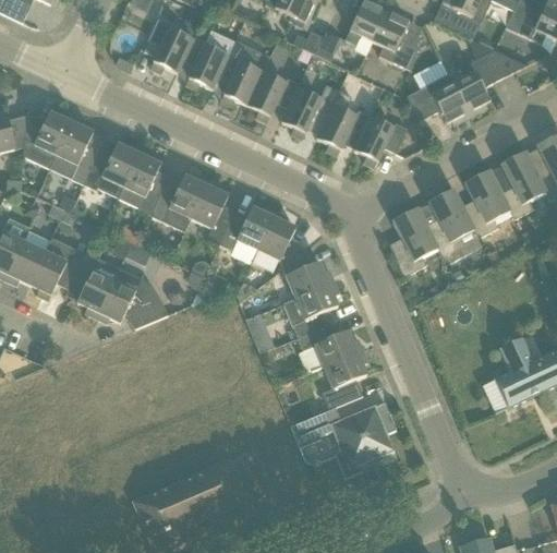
[(44,0),(50,3),(51,0),(0,0),(0,11),(23,22),(27,11),(24,10),(29,0),(44,0)]
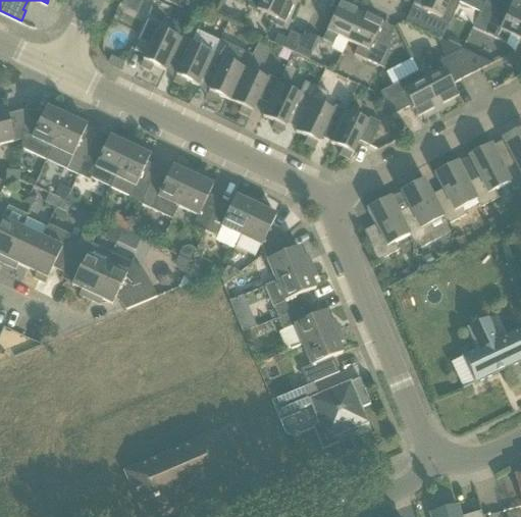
[(125,0),(123,9),(140,13),(143,0),(125,0)]
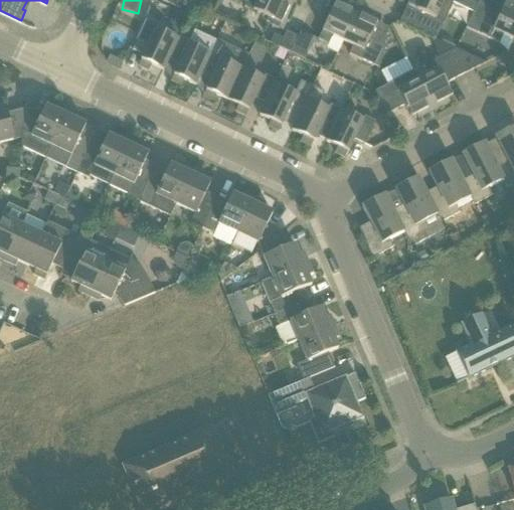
[(287,17),(295,2),(291,0),(245,0),(244,4),(268,15),(266,19),(267,19),(280,25),(284,16),(287,17)]
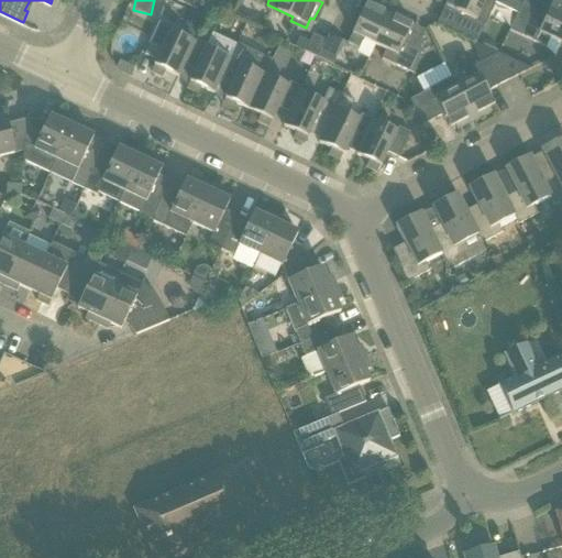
[(375,41),(392,7),(376,0),(374,0),(373,2),(367,0),(349,40),(360,45),(364,35),(375,41)]
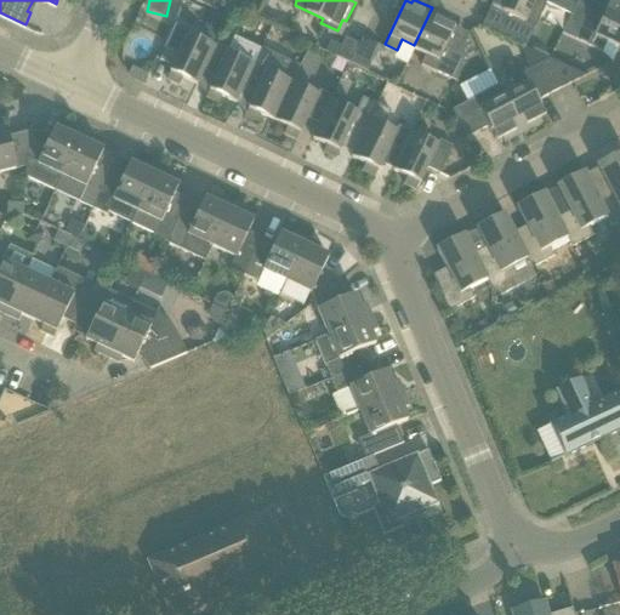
[(493,0),(491,4),(505,10),(499,24),(528,39),(547,0),(493,0)]
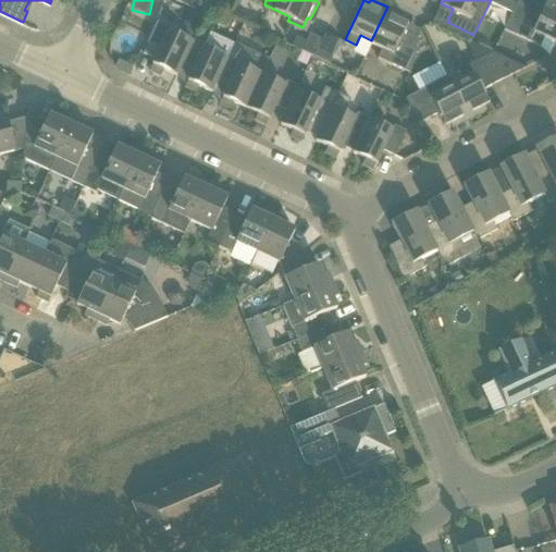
[(513,9),(517,0),(501,0),(499,2),(513,9)]
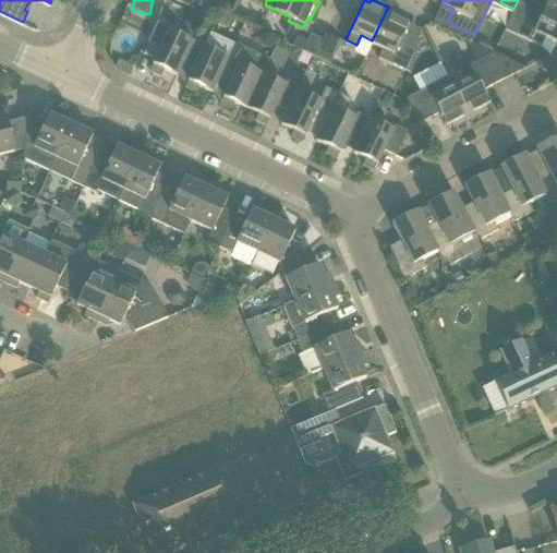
[(519,33),(530,7),(518,0),(513,9),(506,26),(519,33)]
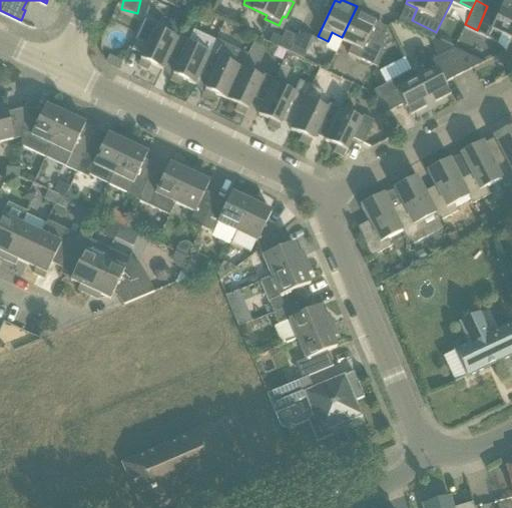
[(510,0),(509,1),(507,0),(503,0),(498,11),(487,6),(477,30),(498,40),(502,31),(511,36),(511,0),(510,0)]
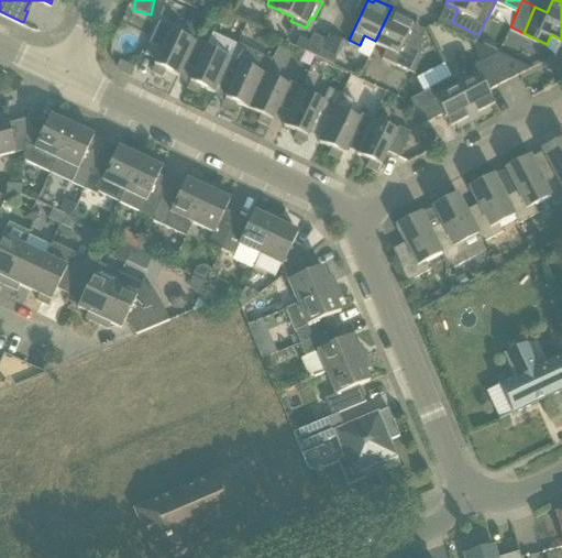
[(421,42),(406,35),(412,21),(407,19),(409,15),(392,7),(375,41),(386,46),(382,56),(415,72),(421,42)]
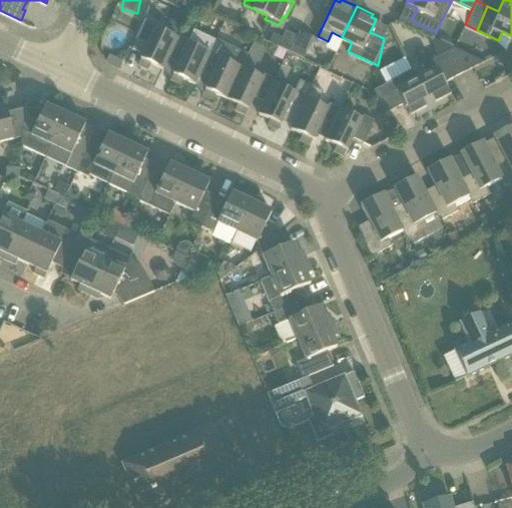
[(147,16),(132,46),(143,51),(138,62),(148,67),(151,61),(162,66),(164,63),(177,35),(187,14),(178,9),(168,31),(156,25),(158,21),(147,16)]
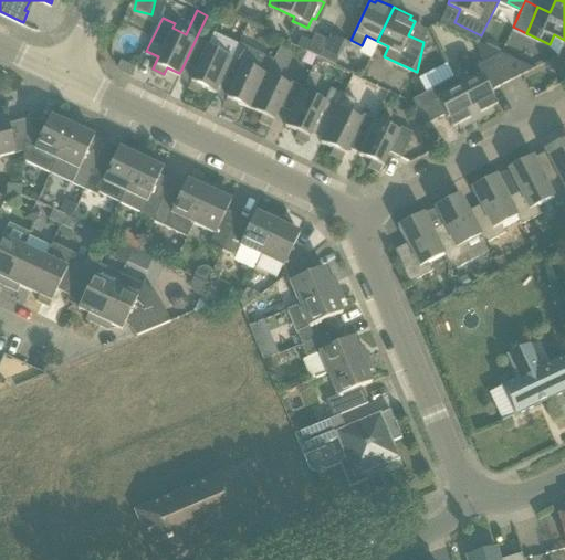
[(315,31),(307,49),(318,54),(327,37),(315,31)]
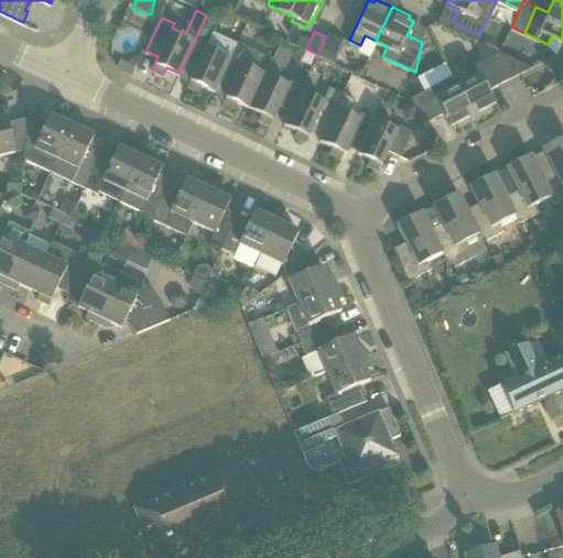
[(335,62),(345,37),(328,31),(326,36),(317,54),(335,62)]
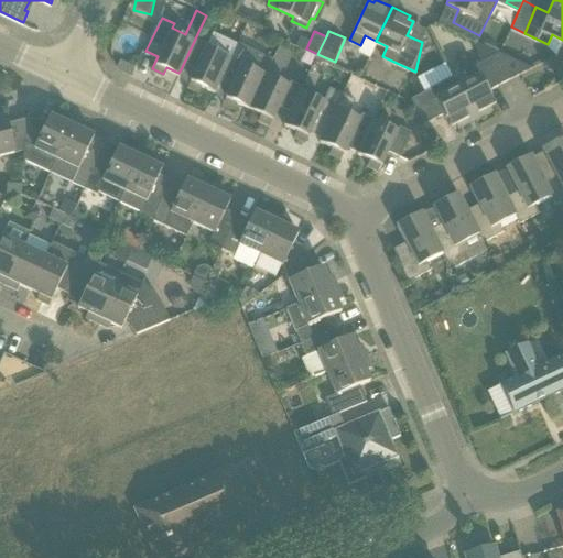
[(222,76),(230,56),(230,55),(195,39),(181,69),(192,75),(187,85),(199,90),(202,84),(214,89),(222,76)]
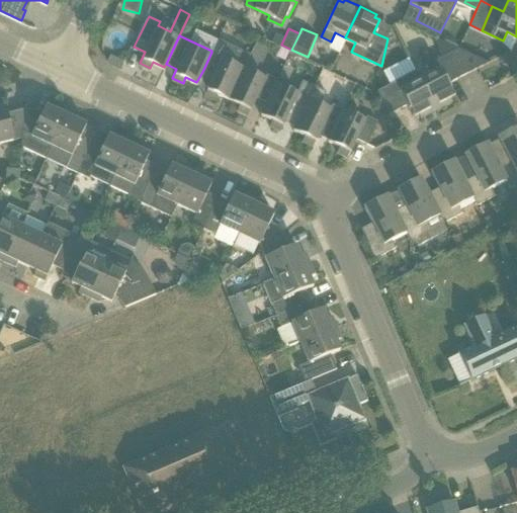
[(211,52),(203,70),(213,75),(204,93),(216,98),(219,92),(229,97),(244,66),(250,54),(218,38),(211,51),(211,52)]
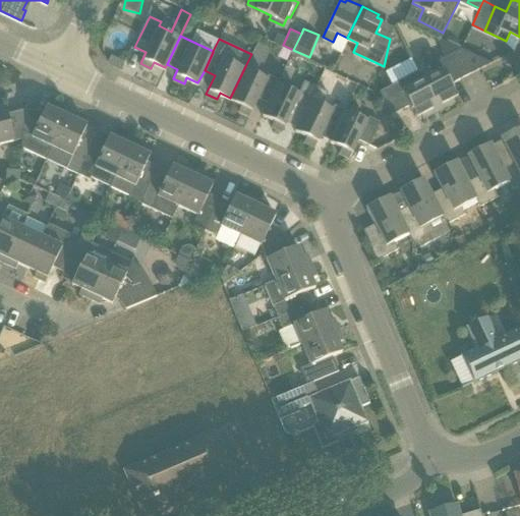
[(492,61),(473,52),(461,46),(450,52),(462,75),(492,61)]
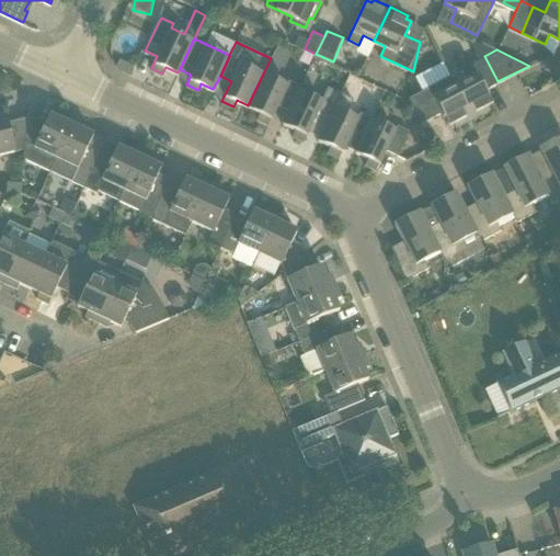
[(486,88),(498,81),(484,56),(461,68),(466,78),(455,83),(472,116),(490,108),(488,104),(493,101),(486,88)]
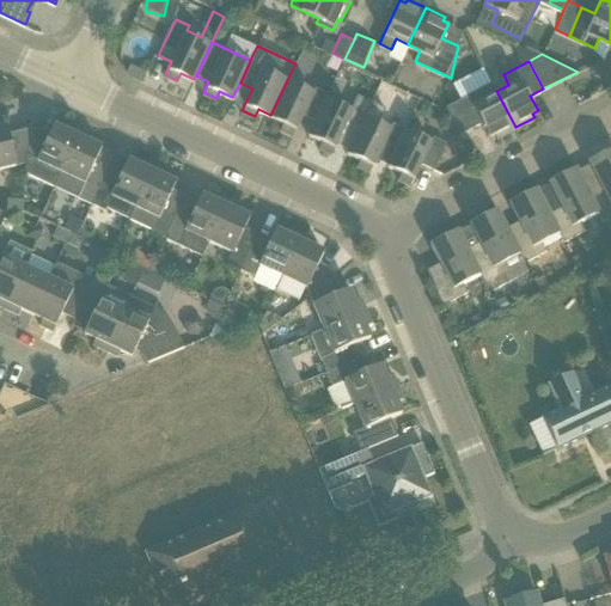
[(464,95),(493,78),(484,62),(456,79),(464,95)]
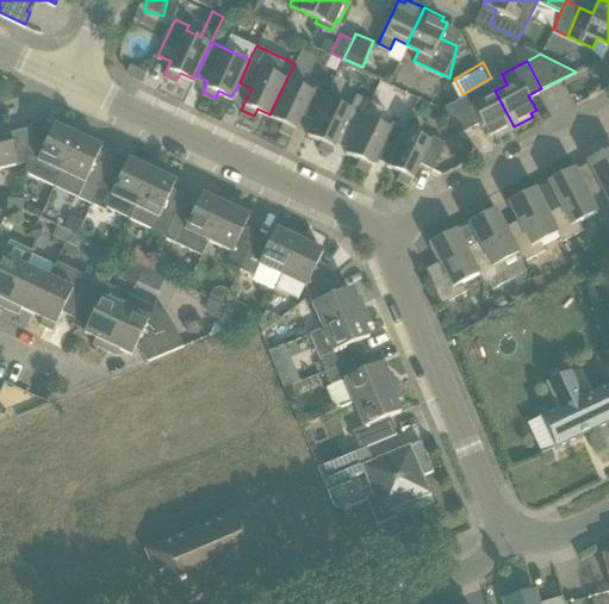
[(324,95),(328,91),(315,85),(312,89),(287,78),(269,114),(283,122),(280,128),(292,134),(302,112),(315,118),(324,95)]
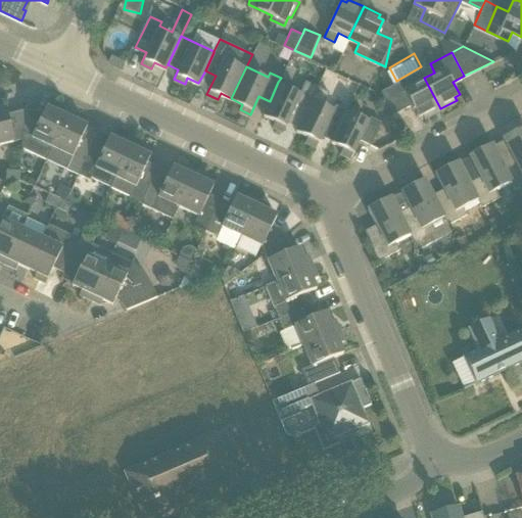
[(440,108),(424,78),(423,78),(419,69),(381,89),(384,94),(393,112),(412,103),(418,115),(423,113),(425,116),(440,108)]
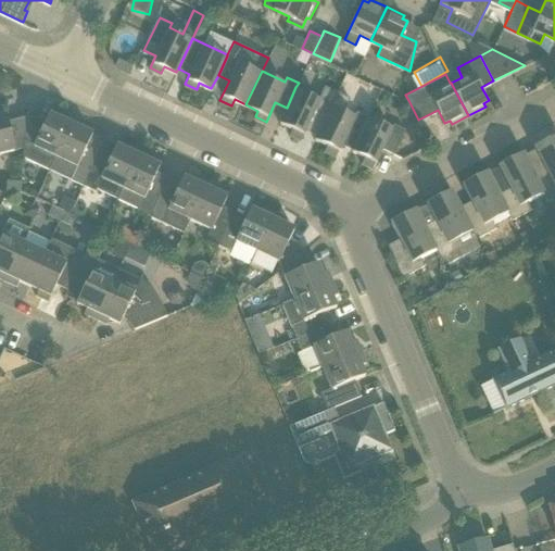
[(317,134),(333,99),(322,94),(319,98),(295,87),(287,108),(280,121),(292,127),(290,133),(301,138),(305,128),(317,134)]
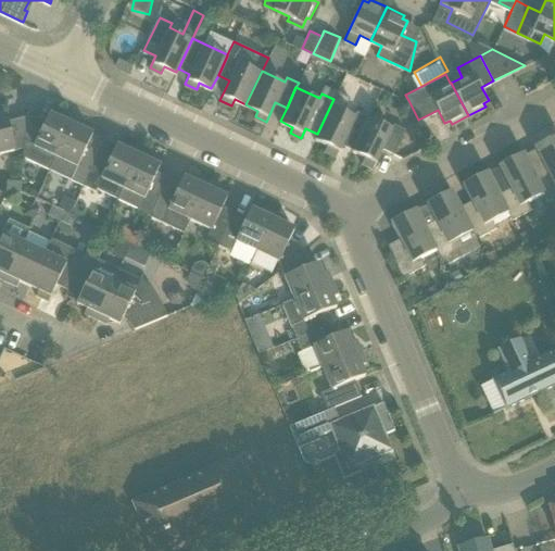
[(353,148),(368,115),(356,110),(354,114),(343,110),(350,96),(338,90),(333,99),(317,134),(315,137),(328,143),(325,149),(336,154),(342,142),(353,148)]
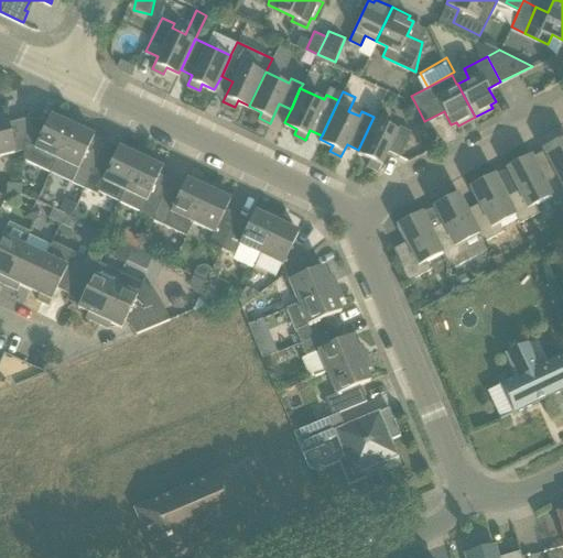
[(50,170),(74,117),(63,112),(61,117),(50,112),(47,118),(26,116),(24,148),(23,148),(23,156),(50,170)]
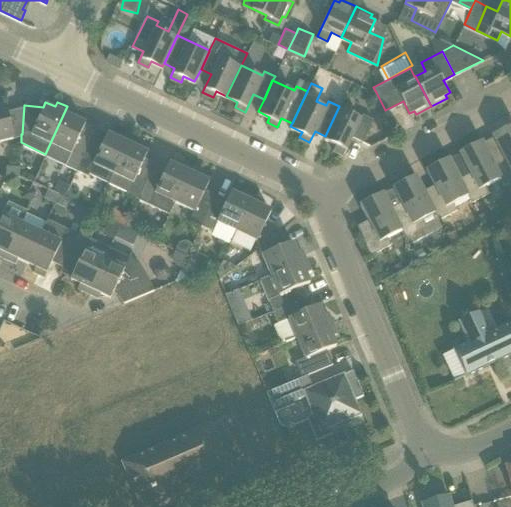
[(22,134),(24,105),(7,109),(6,104),(0,104),(0,138),(21,134),(22,134)]
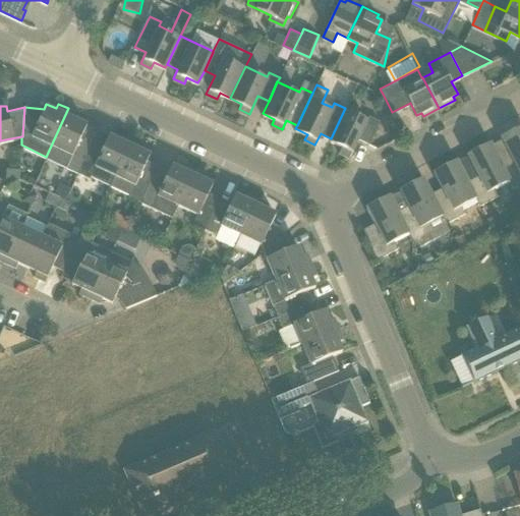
[(79,114),(68,108),(46,157),(77,171),(95,135),(83,130),(88,123),(77,118),(79,114)]
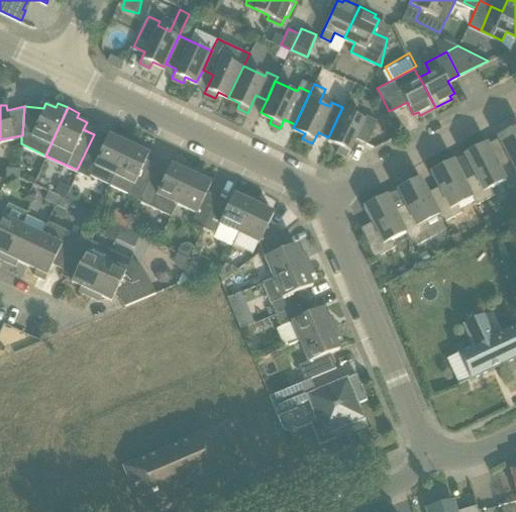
[(378,118),(367,113),(364,117),(342,107),(328,137),(327,138),(339,144),(336,149),(346,155),(355,136),(367,141),(378,118)]
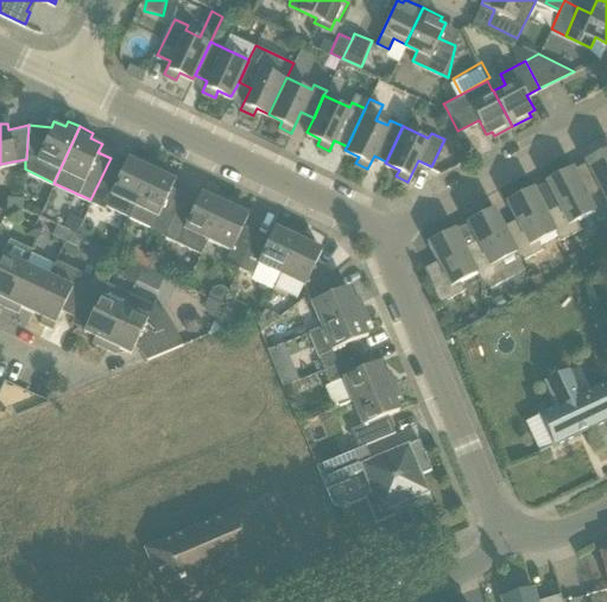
[(606,145),(596,150),(598,152),(586,158),(598,182),(585,188),(585,189),(594,209),(599,217),(606,214),(606,145)]
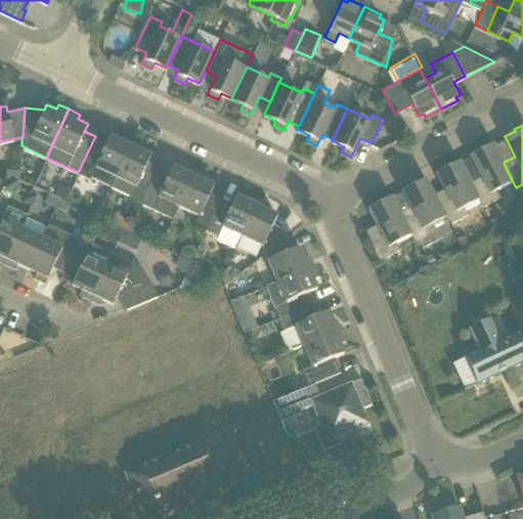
[(116,175),(132,139),(122,134),(120,138),(110,134),(106,141),(95,136),(78,172),(90,178),(92,175),(111,184),(116,175)]
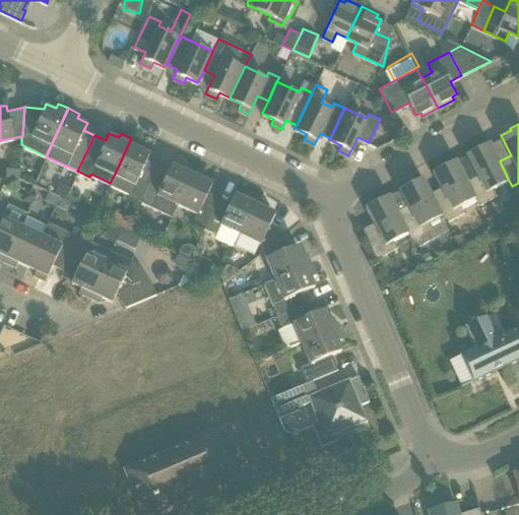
[(142,143),(131,138),(115,174),(110,183),(130,192),(128,196),(140,201),(157,164),(147,158),(149,152),(140,148),(142,143)]
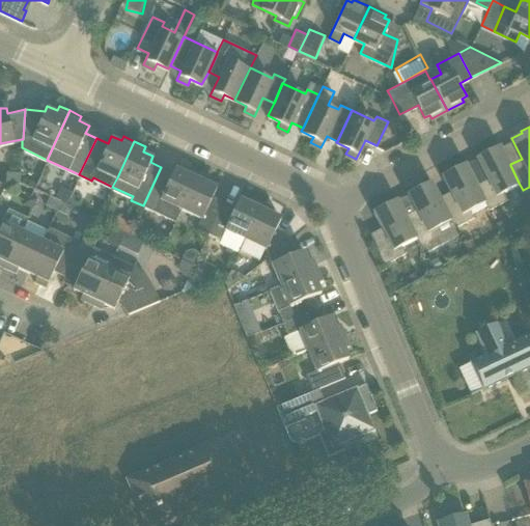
[(500,144),(497,145),(496,143),(486,148),(487,150),(477,156),(487,176),(476,183),(484,200),(489,208),(508,198),(504,190),(519,183),(510,165),(510,164),(500,144)]
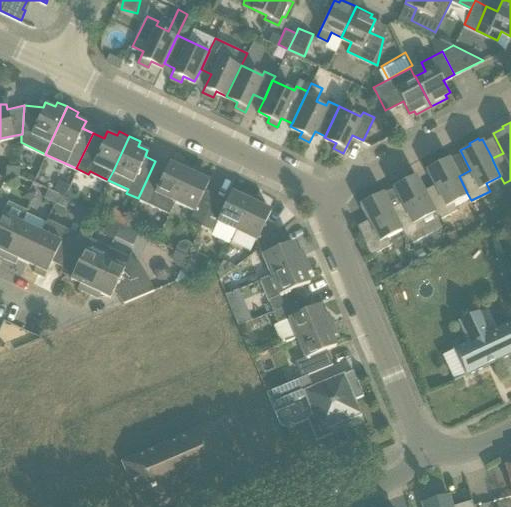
[(449,156),(446,157),(445,156),(436,160),(437,162),(426,168),(437,187),(426,193),(434,210),(438,218),(457,208),(453,200),(467,193),(459,176),(449,156)]
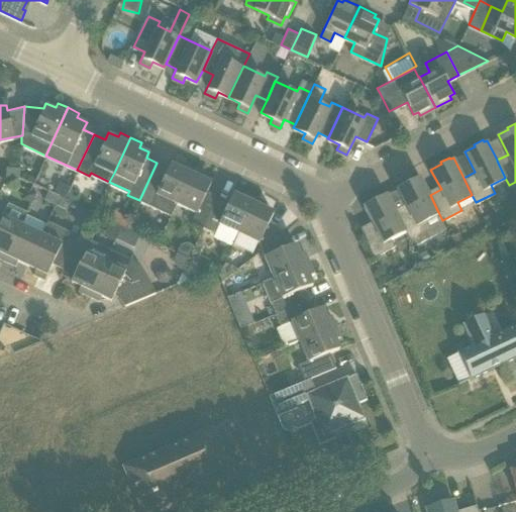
[(177,202),(193,167),(183,162),(181,167),(171,162),(168,168),(157,163),(139,200),(171,214),(176,202),(177,202)]
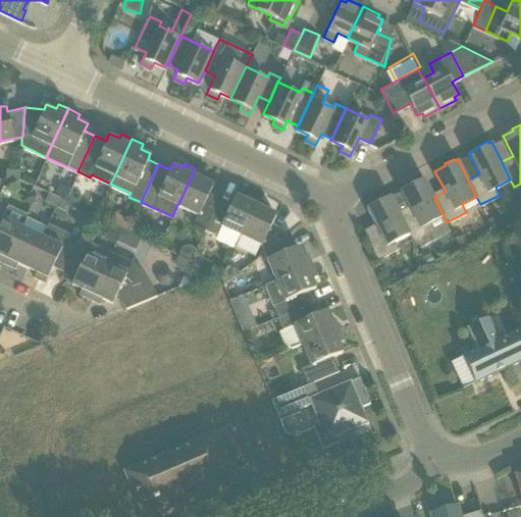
[(20,165),(6,165),(6,176),(20,176),(20,165)]
